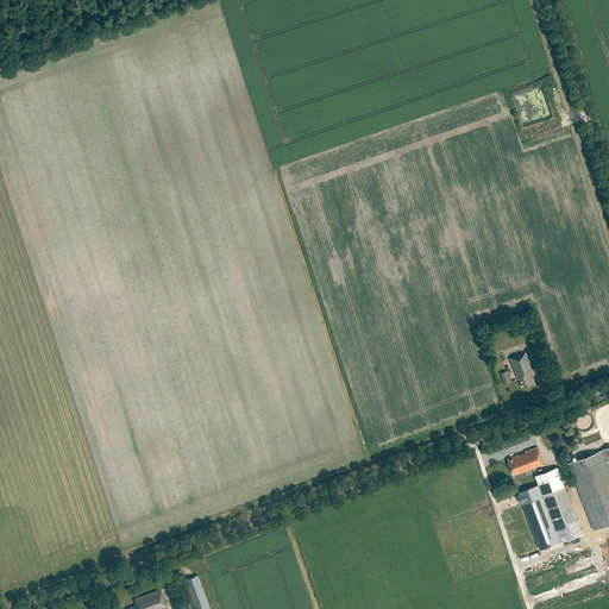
[(539,108),(539,107),(526,108),(528,121),(534,120),(534,115),(538,115),(537,110),(539,108)]
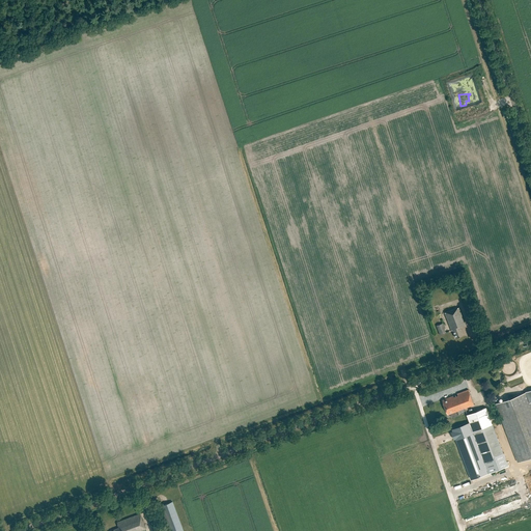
[(459,327),(465,325),(458,307),(445,313),(451,330),(452,330),(455,337),(463,335),(459,327)]
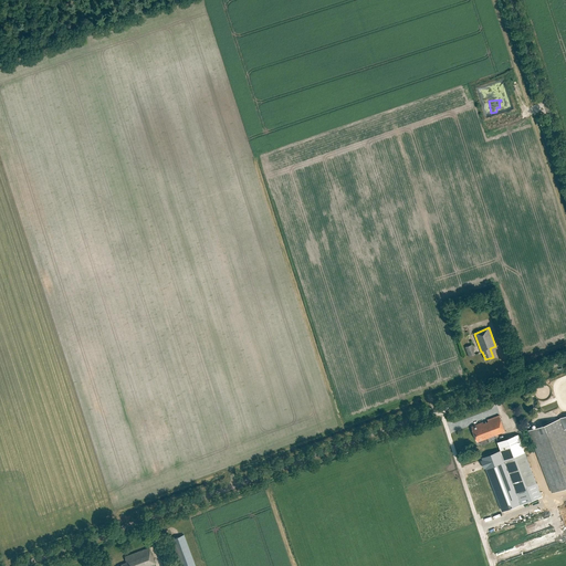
[(474,350),(472,344),(465,347),(469,357),(474,355),(473,352),(474,350)]
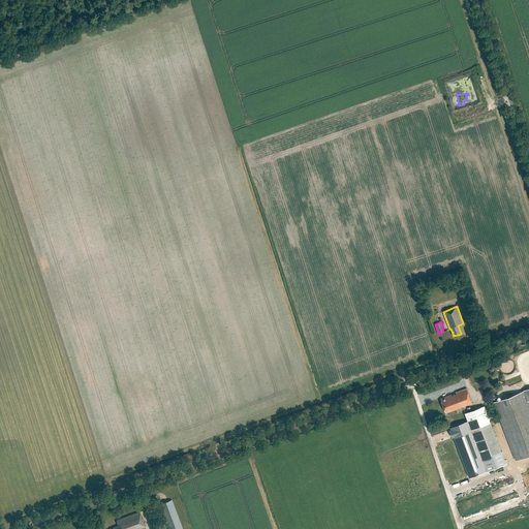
[(456,392),(456,393),(440,398),(445,413),(472,403),(466,387),(456,392)]
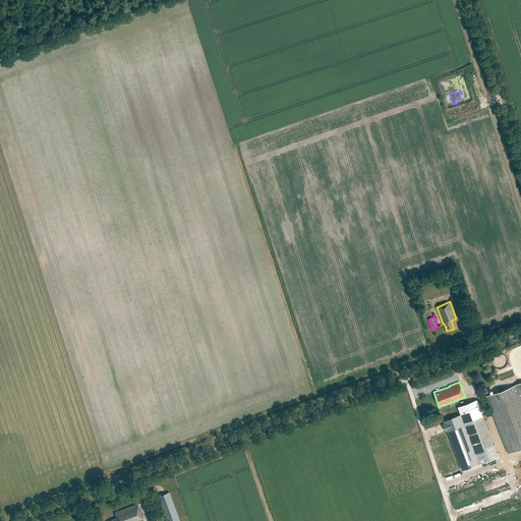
[(487,396),(509,453),(520,448),(520,396),(520,395),(516,385),(487,396)]
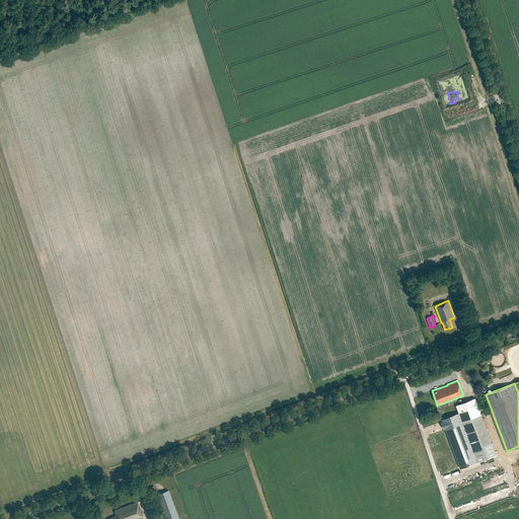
[(493,443),(475,398),(456,405),(473,450),(478,462),(497,455),(493,443)]
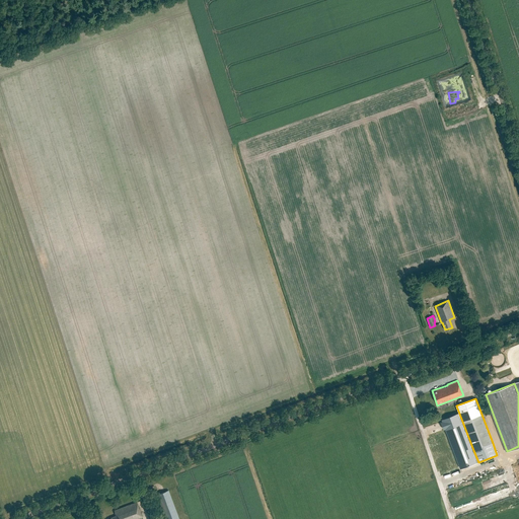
[(157,495),(165,518),(178,518),(168,491),(157,495)]
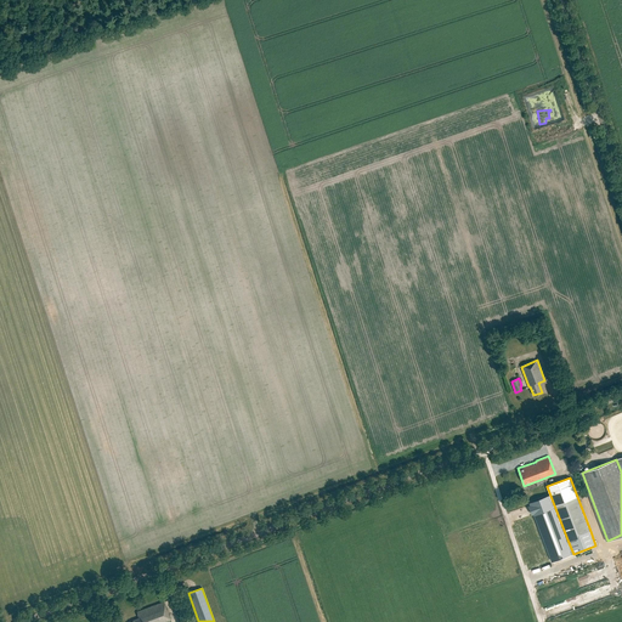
[(140,617),(134,620),(134,621),(131,621),(163,621),(171,620),(165,601),(137,611),(140,617)]
